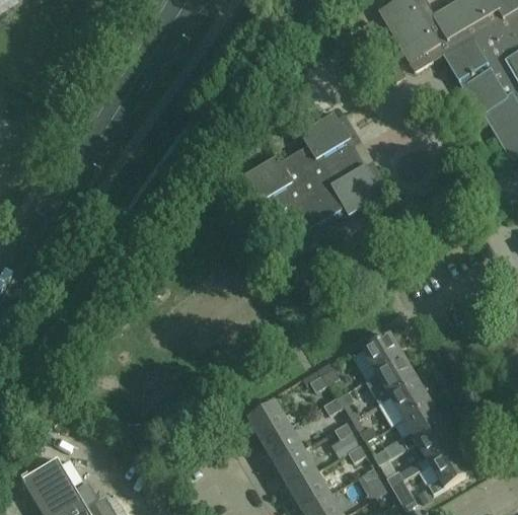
[(0,0),(0,15),(28,0),(0,0)]
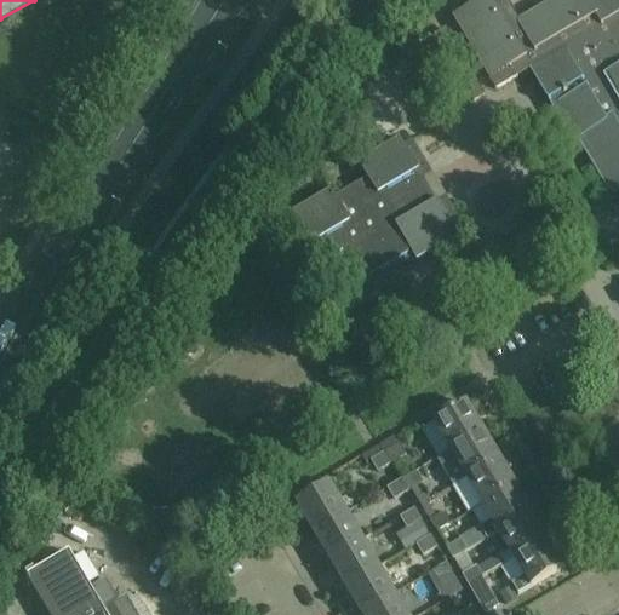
[(494,84),(528,64),(572,137),(579,133),(612,189),(618,184),(618,0),(542,0),(516,16),(506,0),(471,0),(452,12),(494,84)]
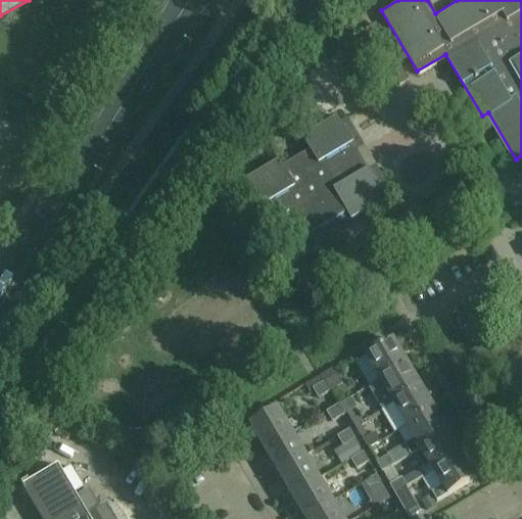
[(388,185),(347,115),(340,120),(336,113),(301,134),(310,148),(283,163),(278,156),(243,177),(259,205),(267,201),(282,227),(275,231),(292,260),(321,243),(312,229),(345,209),(349,217),(385,195),(381,189),(388,185)]
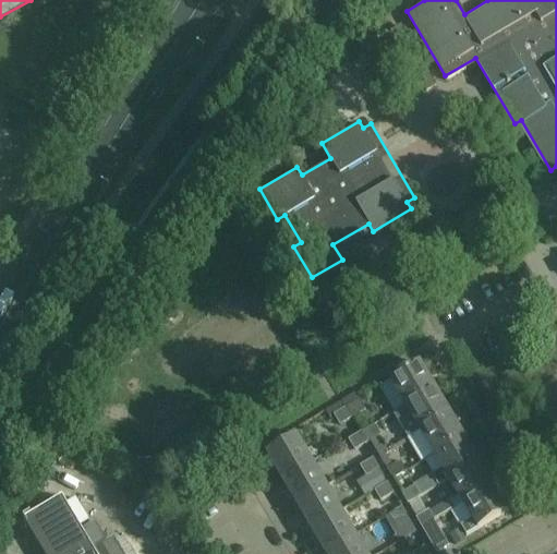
[(427,148),(410,153),(415,173),(434,169),(427,148)]
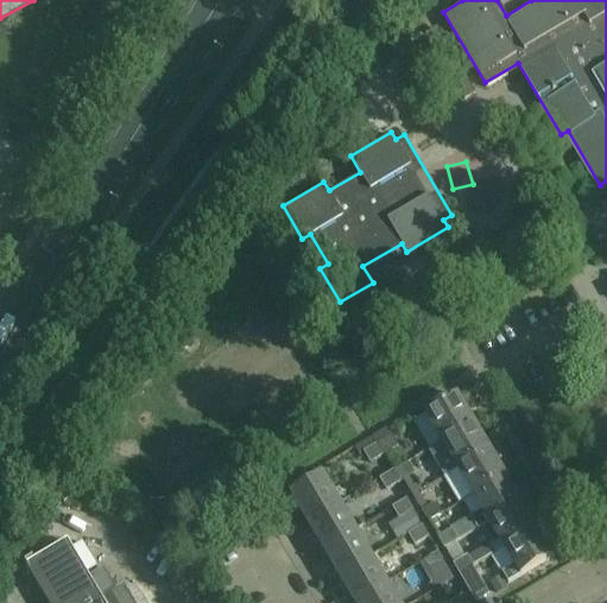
[(425,412),(442,438),(474,419),(459,392),(425,412)]
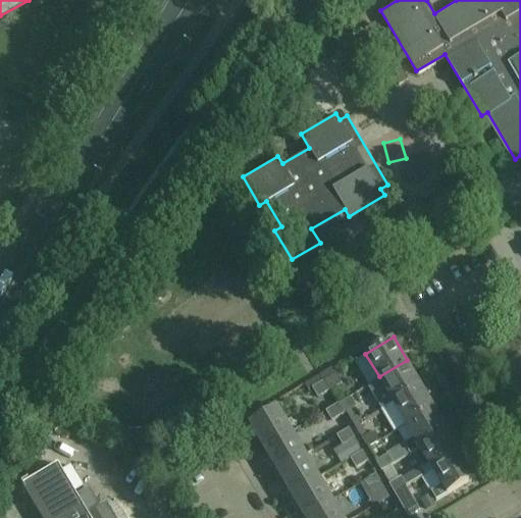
[(407,360),(379,376),(393,400),(421,382),(407,360)]
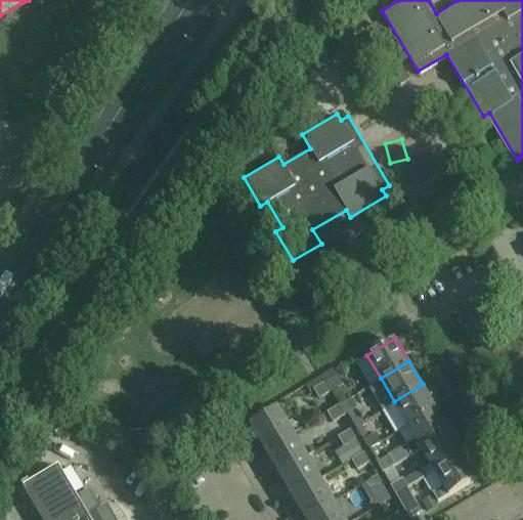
[(320,373),(323,379),(330,389),(342,381),(338,372),(341,370),(336,363),(320,373)]
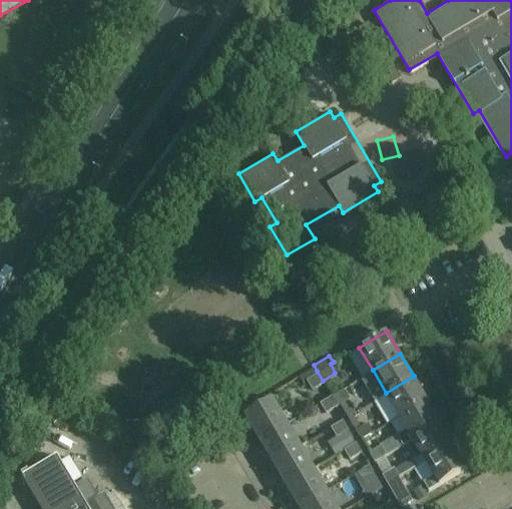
[(323,381),(317,371),(306,378),(312,388),(323,381)]
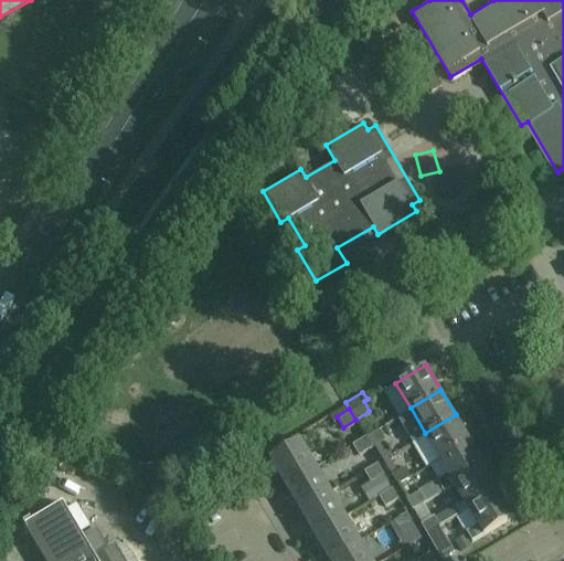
[(425,433),(439,457),(470,440),(456,414),(425,433)]
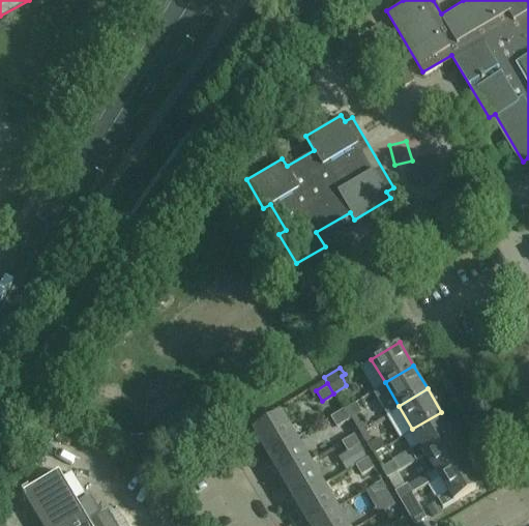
[(342,407),(348,417),(360,410),(354,400),(342,407)]
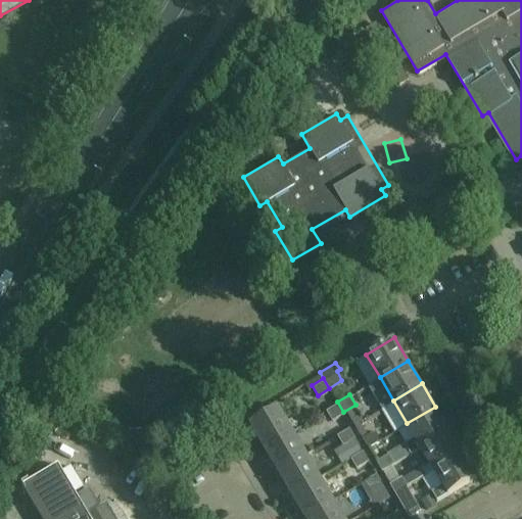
[(343,412),(337,402),(325,410),(331,419),(343,412)]
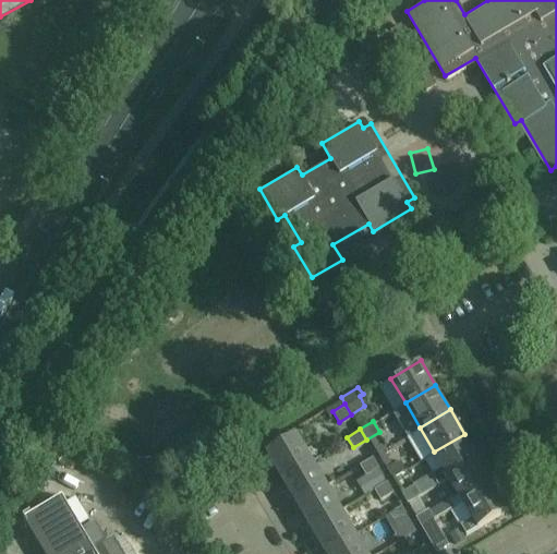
[(267,450),(281,476),(312,458),(297,433),(267,450)]
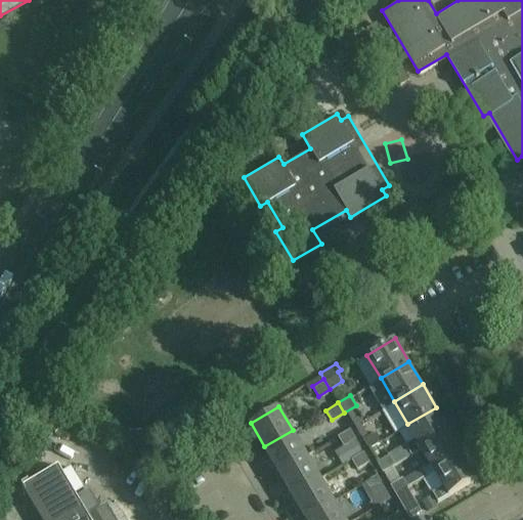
[(421,446),(422,446),(449,430),(436,407),(407,424),(415,436),(404,442),(410,452),(421,446)]
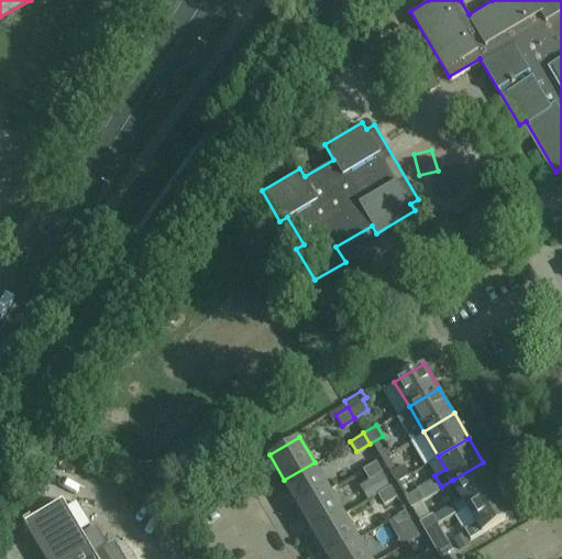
[(375,460),(363,468),(368,477),(382,470),(375,460)]
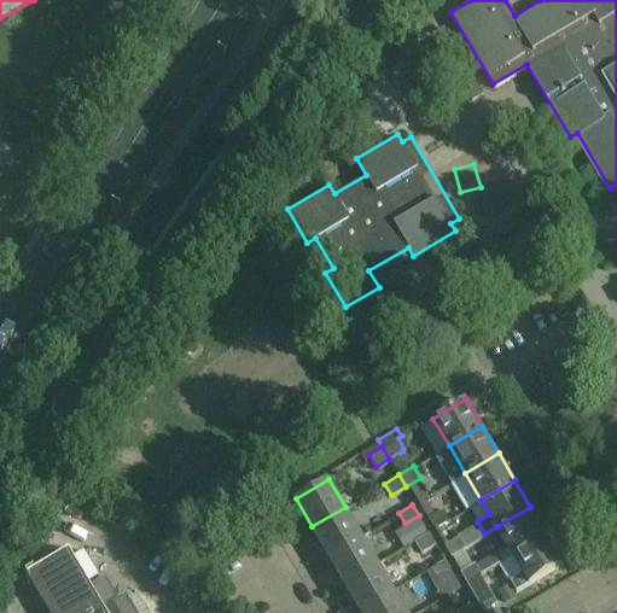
[(440,507),(428,515),(435,526),(449,518),(442,506),(440,507)]
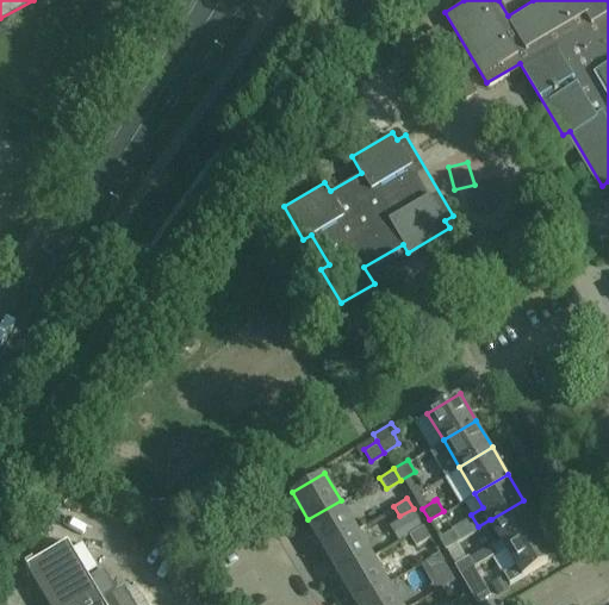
[(308,519),(324,547),(356,526),(341,500),(308,519)]
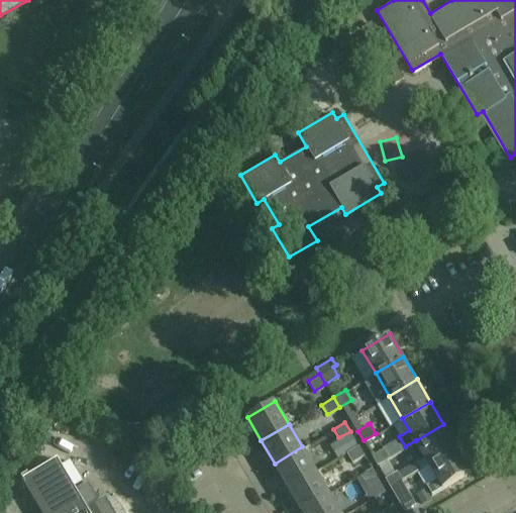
[(428,463),(429,464),(456,446),(443,424),(416,440),(425,456),(417,462),(421,468),(428,463)]
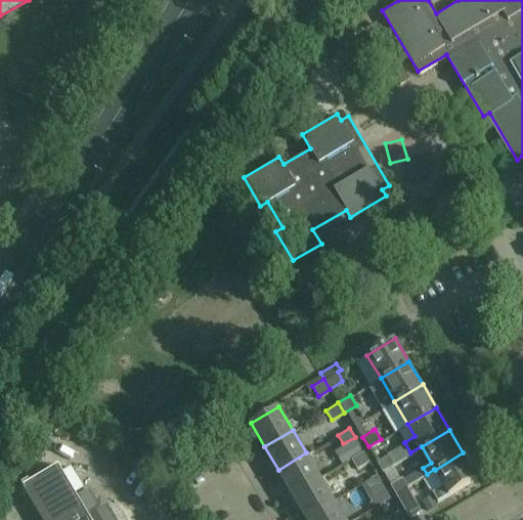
[(362,451),(351,459),(356,467),(367,461),(362,451)]
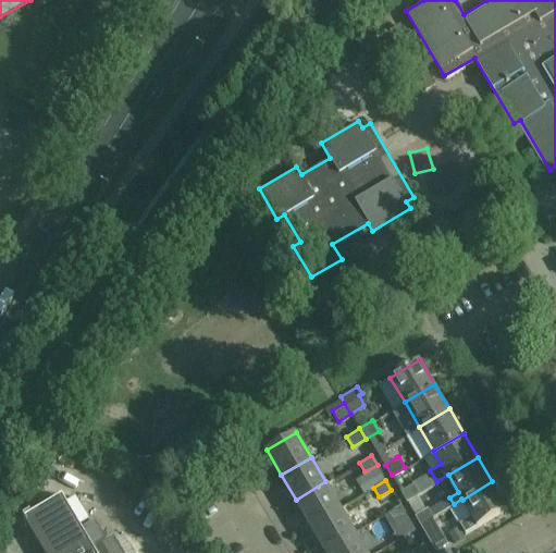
[(296,500),(310,524),(341,505),(325,481),(296,500)]
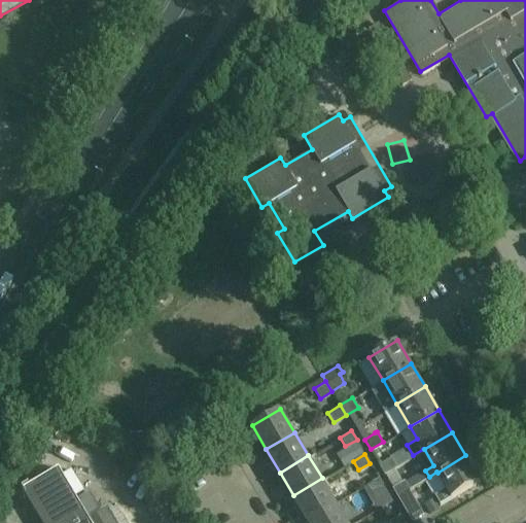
[(384,473),(396,465),(390,455),(378,462),(384,473)]
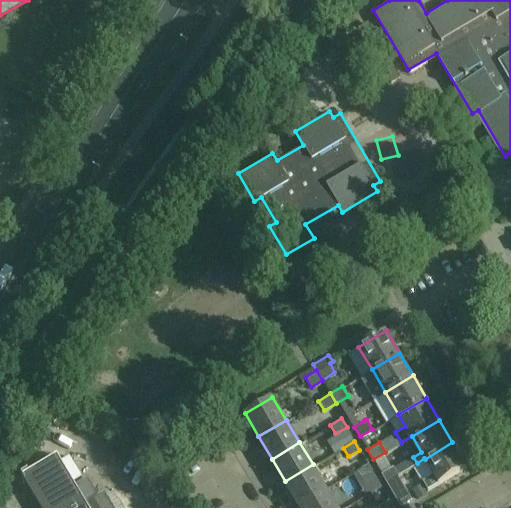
[(430,474),(423,479),(428,488),(466,465),(452,442),(425,459),(429,465),(426,467),(430,474)]
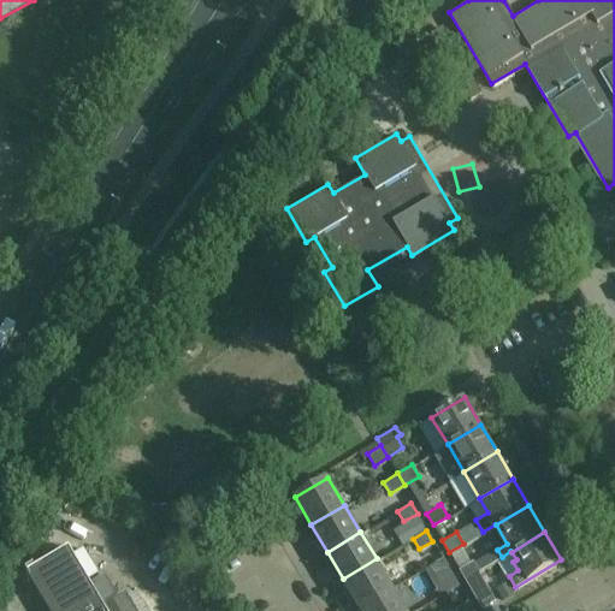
[(128,610),(122,600),(104,610),(95,610),(63,553),(22,580),(37,610),(128,610)]
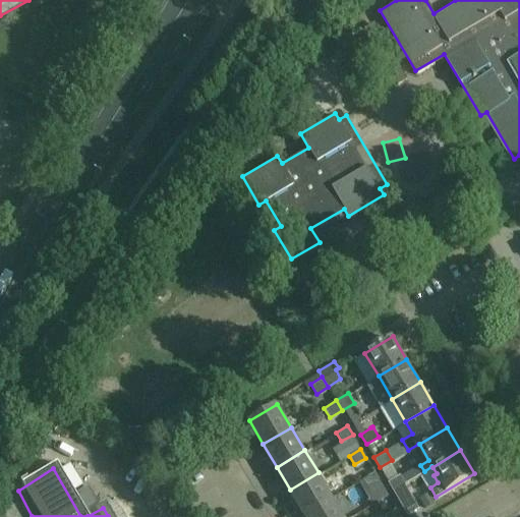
[(367,486),(380,480),(373,470),(362,477),(367,486)]
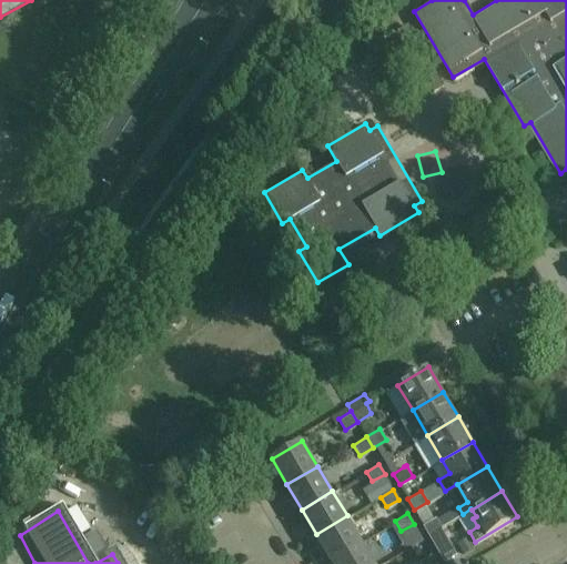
[(347,515),(316,534),(331,559),(362,541),(347,515)]
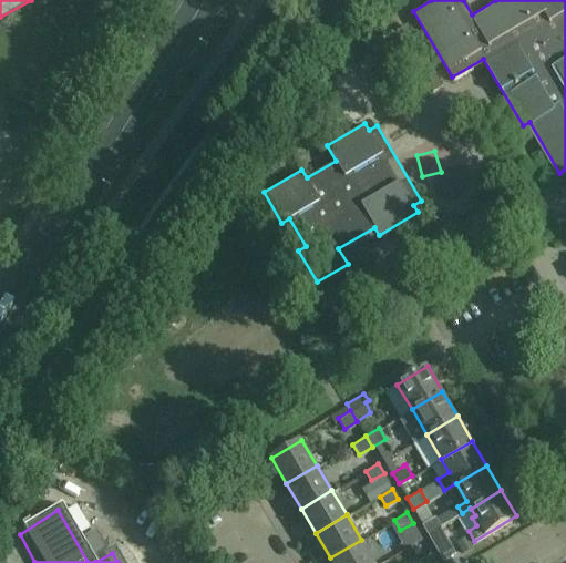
[(421,522),(432,541),(445,533),(434,515),(421,522)]
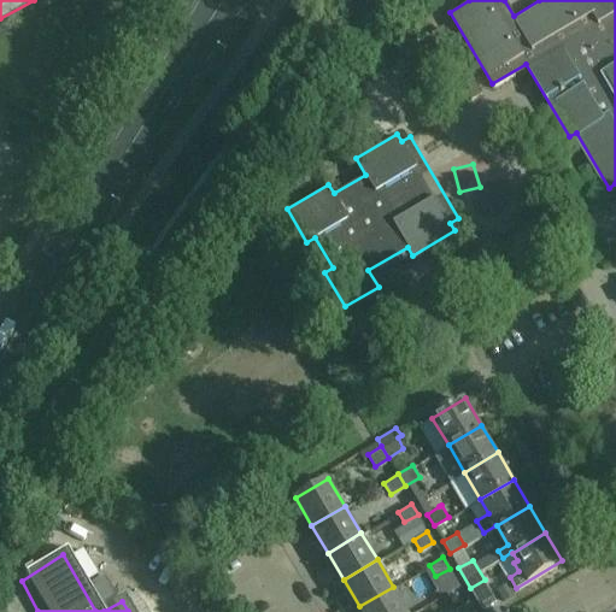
[(485,580),(470,588),(481,607),(496,599),(485,580)]
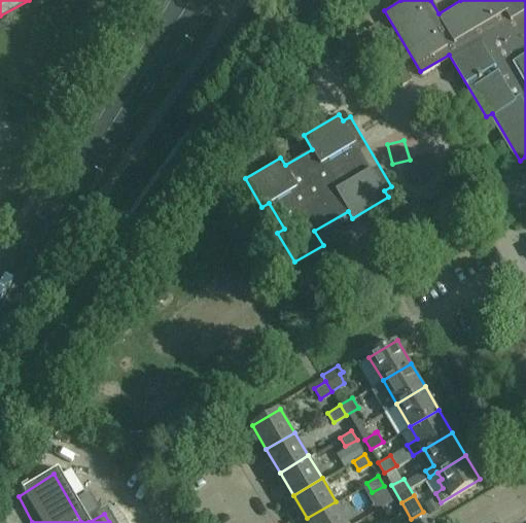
[(307,518),(310,522),(348,522),(336,501),(307,518)]
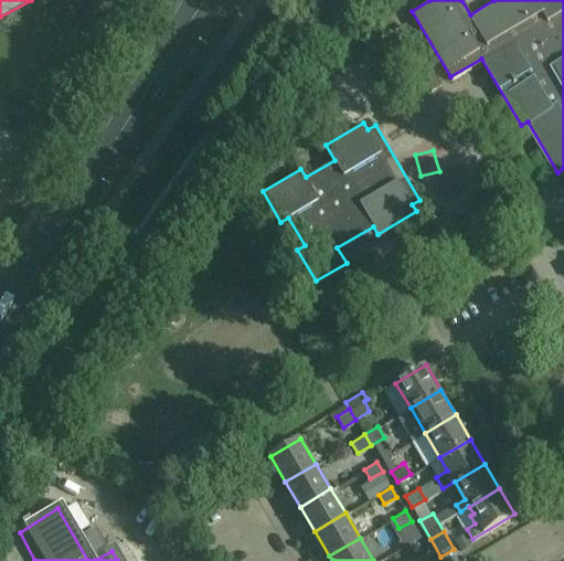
[(417,560),(433,560),(435,560),(428,550),(416,558),(417,560)]
